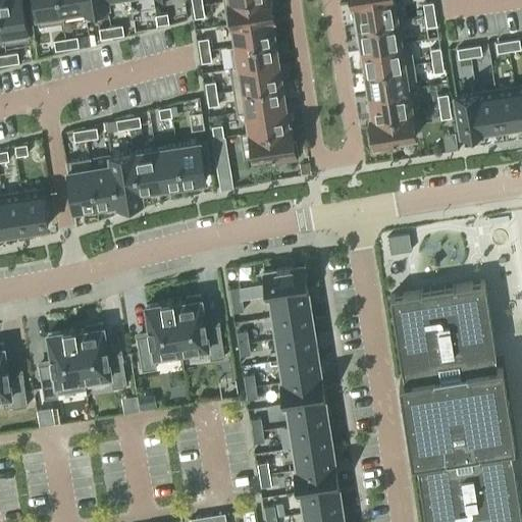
[(29,40),(21,0),(0,0),(0,16),(3,34),(1,34),(3,44),(29,40)]
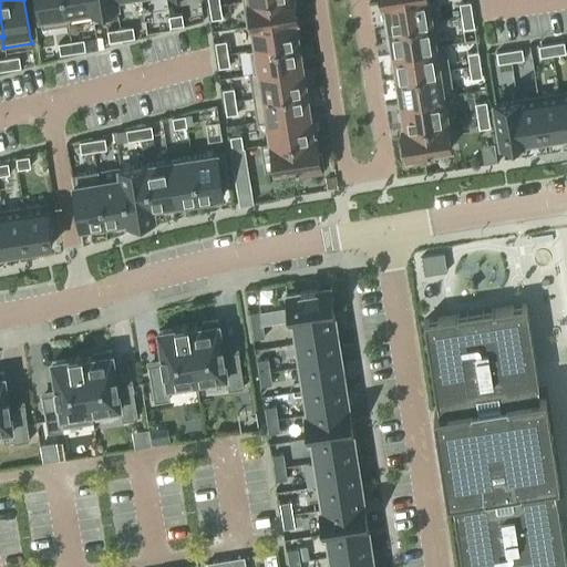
[(37,0),(42,28),(68,23),(70,23),(68,12),(65,12),(63,0),(37,0)]
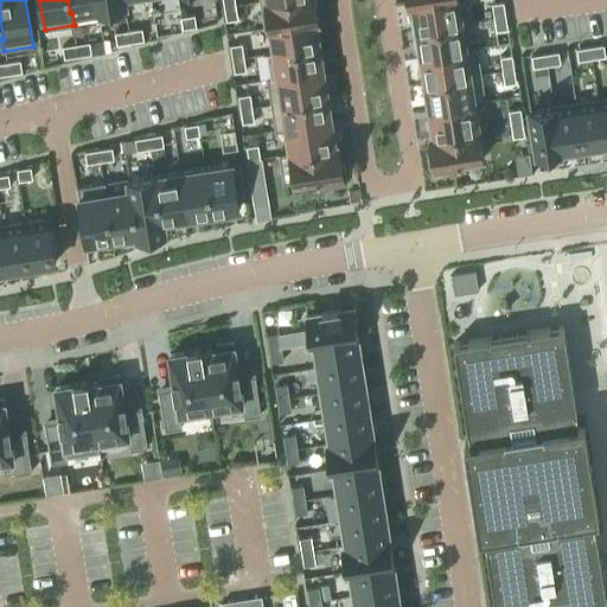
[(68,0),(70,13),(72,13),(96,10),(95,0),(68,0)]
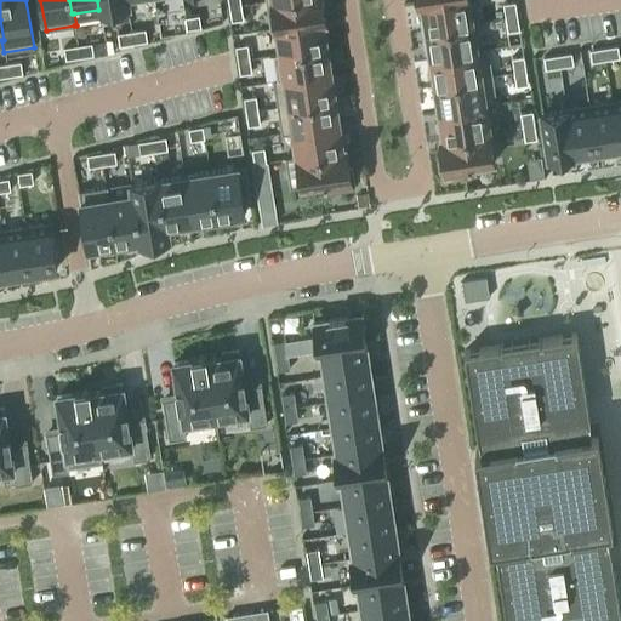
[(322,0),(272,0),(266,1),(271,28),(271,30),(277,29),(277,28),(323,21),(320,11),(324,11),(322,0)]
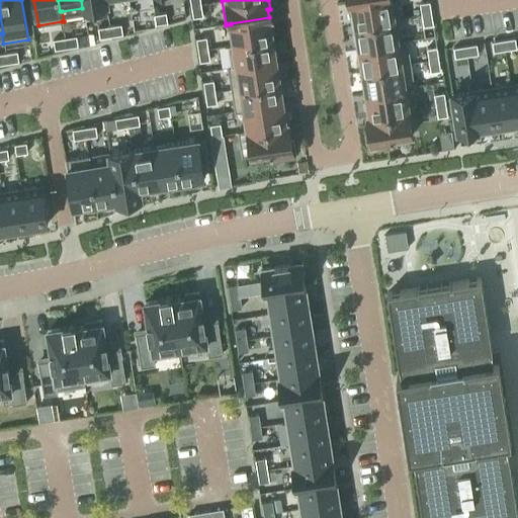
[(399,18),(396,0),(369,0),(352,3),(353,10),(350,11),(353,25),(399,18)]
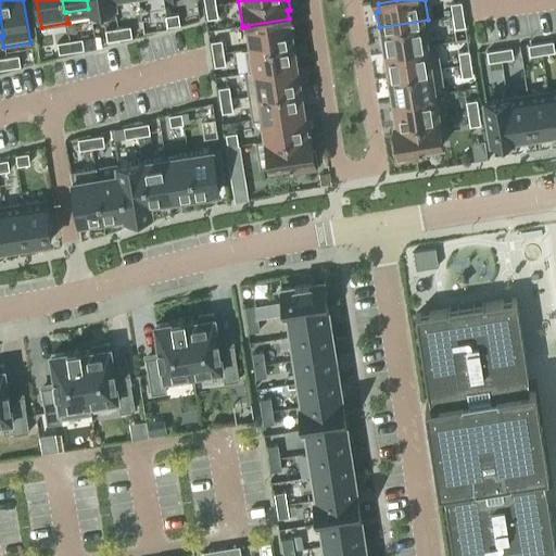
[(451,2),(453,15),(464,13),(462,1),(451,2)]
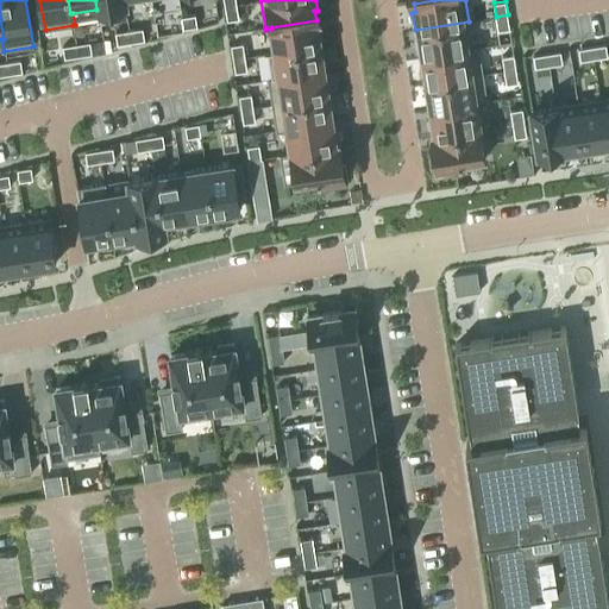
[(237,5),(225,7),(227,20),(239,19),(237,5)]
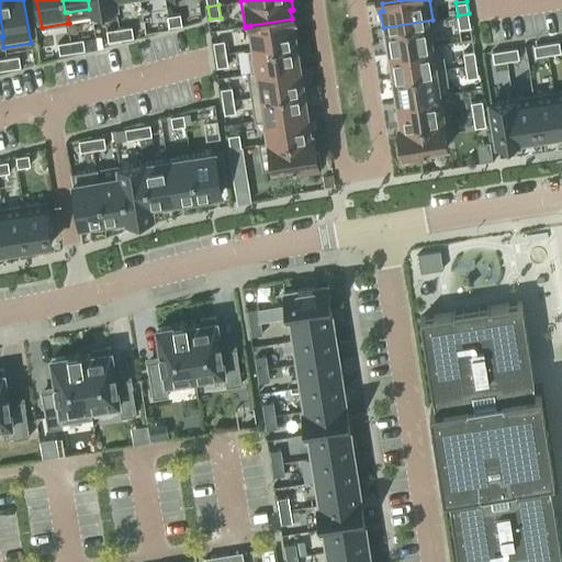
[(182,24),(180,13),(167,15),(169,26),(182,24)]
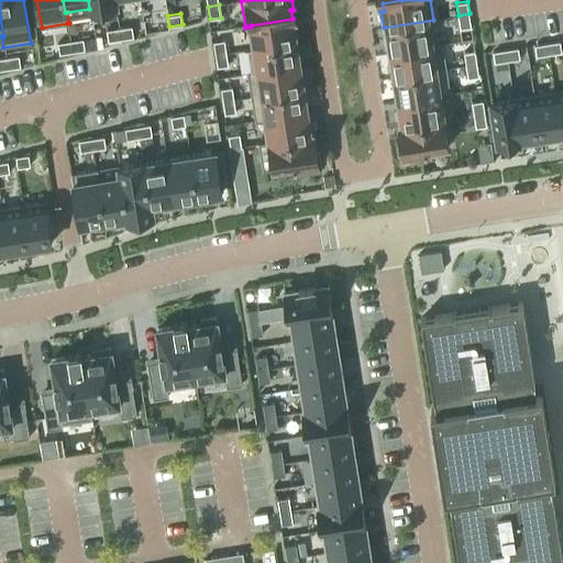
[(472,26),(470,13),(459,15),(461,28),(472,26)]
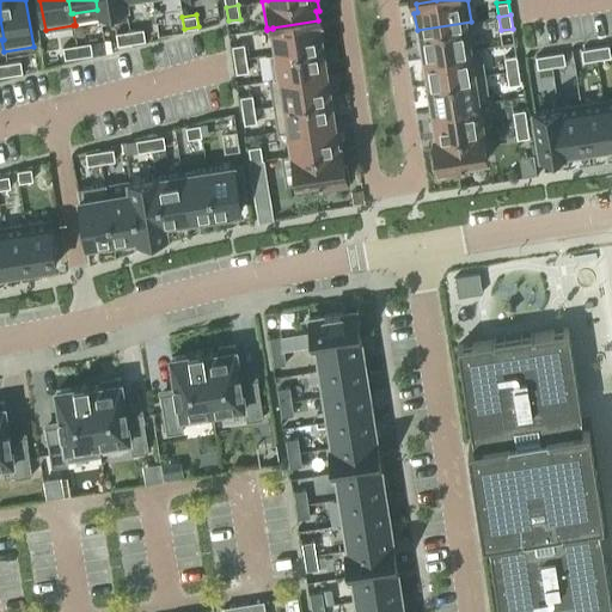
[(184,29),(182,17),(169,19),(171,31),(184,29)]
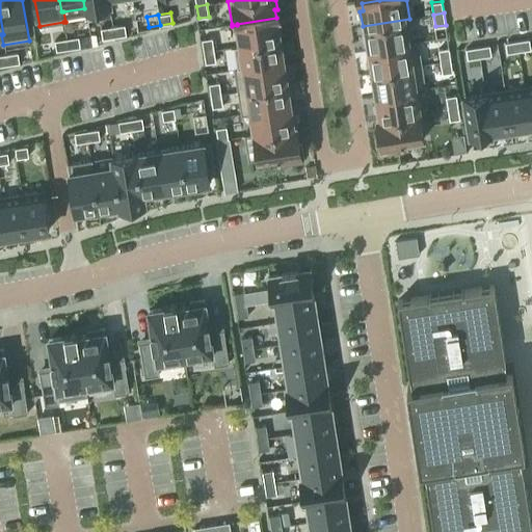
[(276,18),(237,24),(237,25),(240,46),(280,40),(283,40),(283,38),(281,25),(277,26),(276,18)]
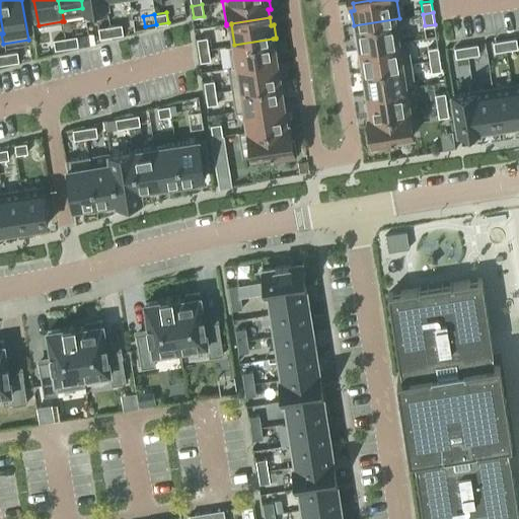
[(358,40),(360,48),(403,41),(403,40),(399,18),(354,25),(356,40),(358,40)]
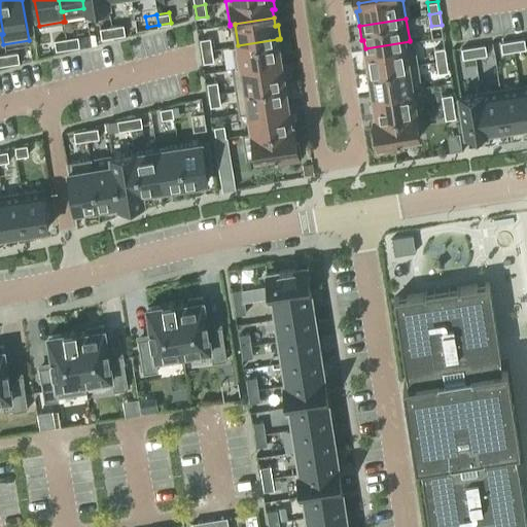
[(124,24),(111,26),(113,37),(125,35),(124,24)]
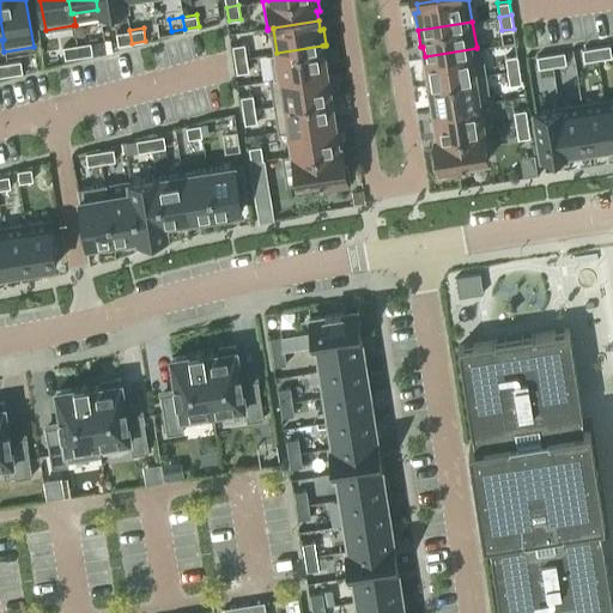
[(129,30),(116,32),(117,44),(132,43),(129,30)]
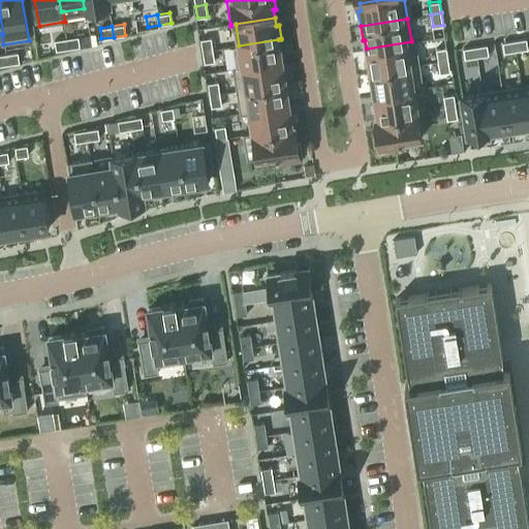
[(66,38),(67,49),(80,47),(78,36),(66,38)]
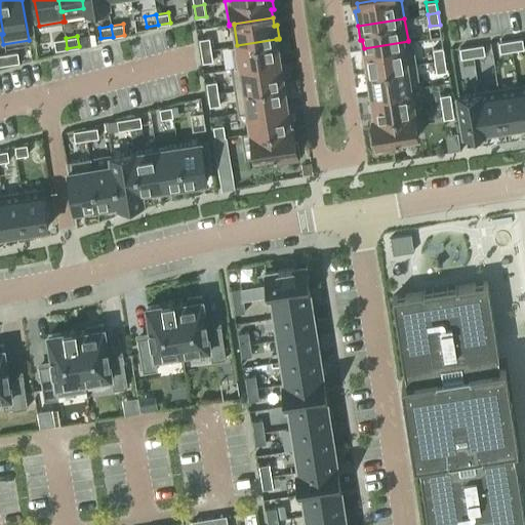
[(211,49),(209,37),(199,39),(201,51),(211,49)]
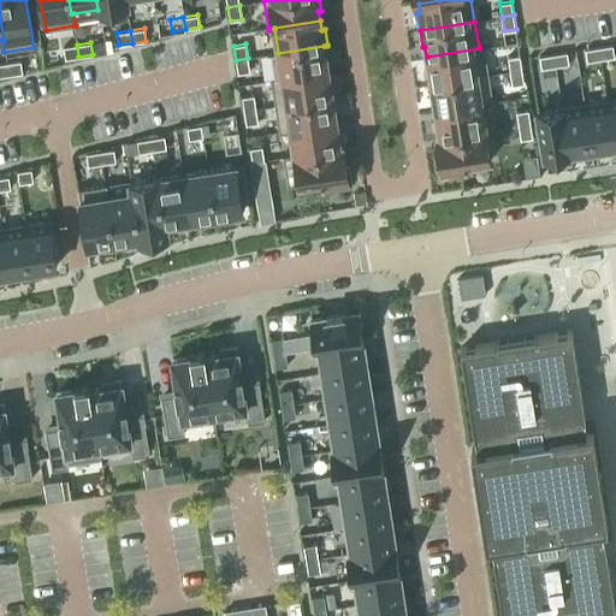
[(78,57),(77,45),(63,47),(65,59),(78,57)]
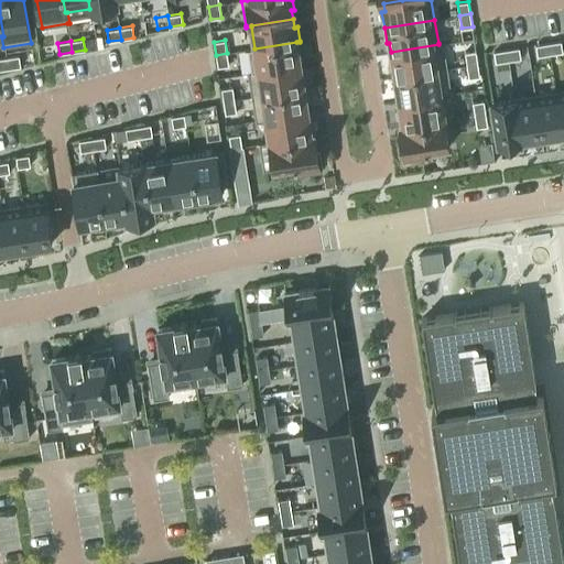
[(561,41),(549,43),(550,54),(563,53),(561,41)]
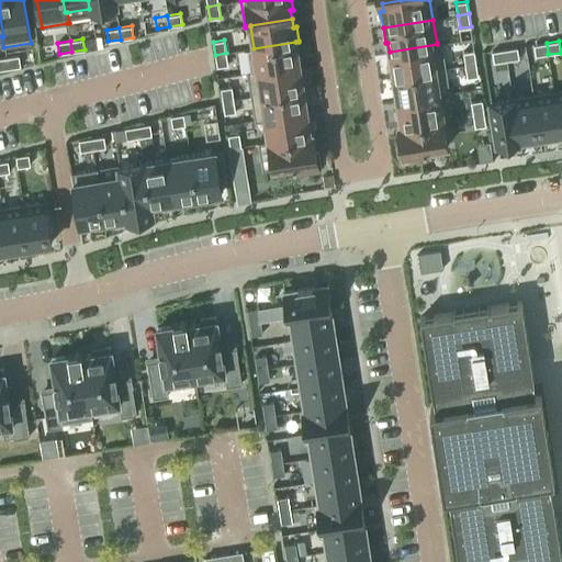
[(254,48),(248,49),(251,71),(257,70),(257,71),(299,65),(295,42),(254,48)]
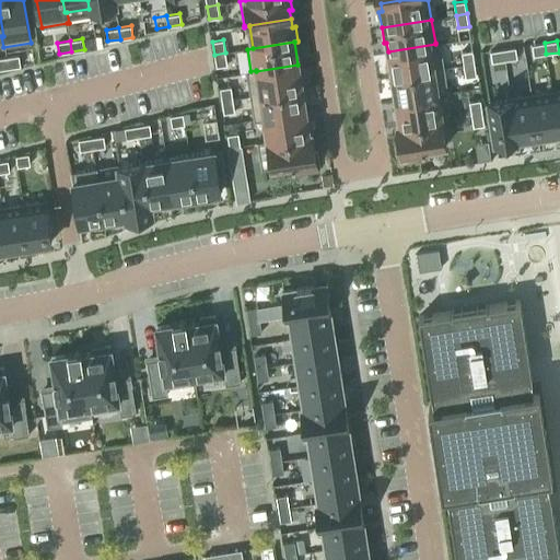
[(387,61),(389,77),(444,68),(440,43),(435,43),(435,44),(388,51),(389,60),(387,61)]
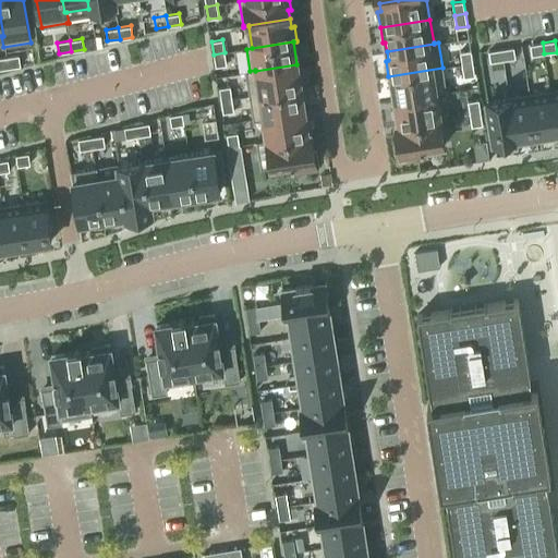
[(532,56),(544,53),(543,43),(530,45),(532,56)]
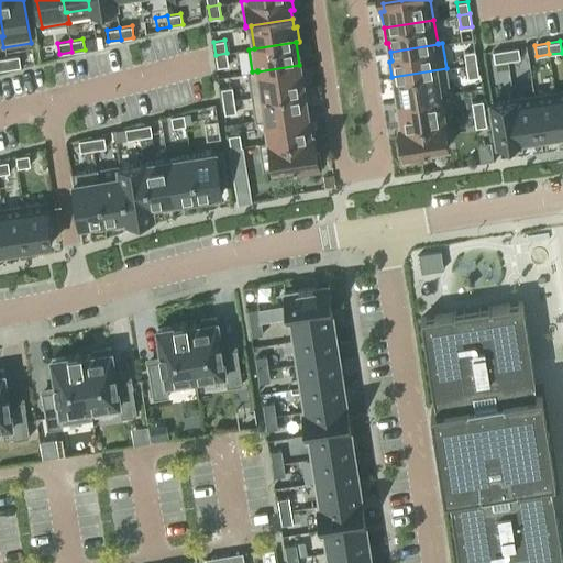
[(518,47),(506,50),(507,61),(520,59),(518,47)]
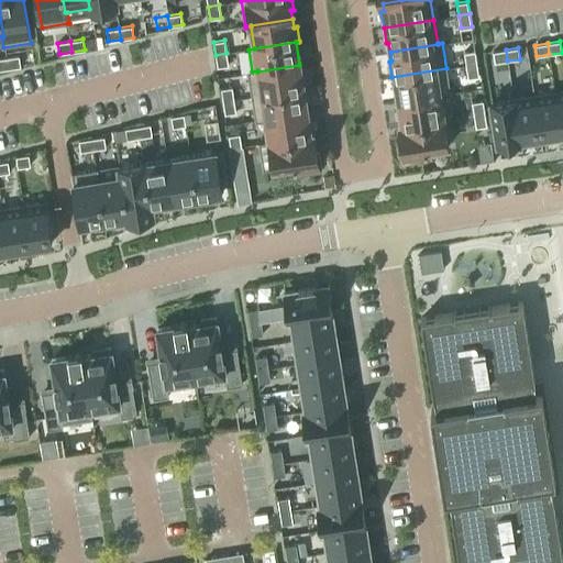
[(495,63),(507,61),(506,50),(493,52),(495,63)]
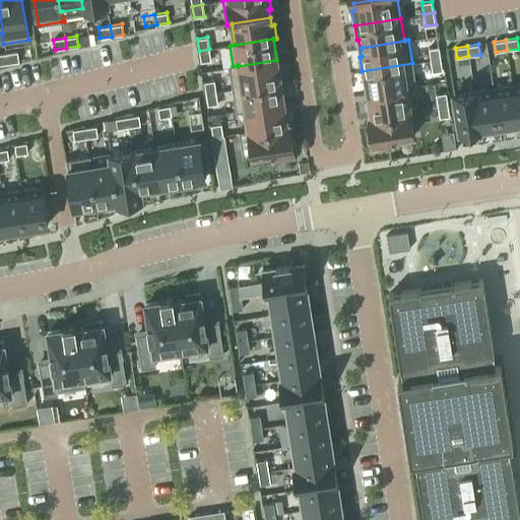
[(429,48),(431,60),(441,58),(439,47),(429,48)]
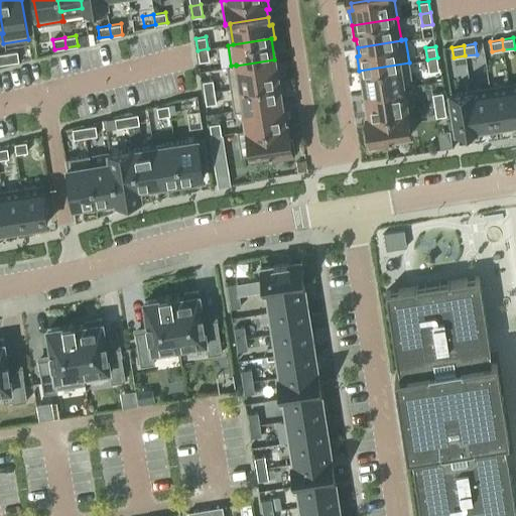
[(198,50),(200,61),(209,60),(208,48),(198,50)]
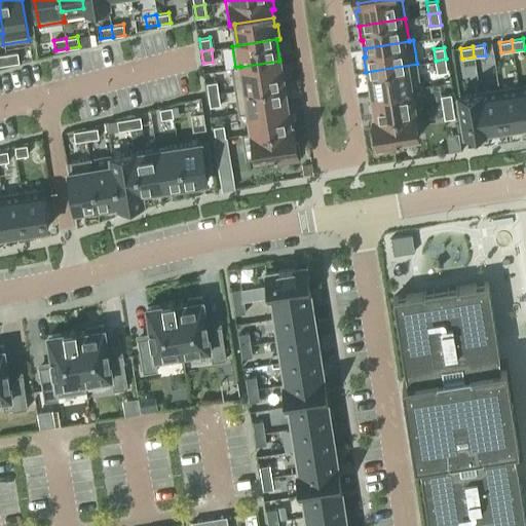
[(5,53),(7,64),(20,63),(17,51),(5,53)]
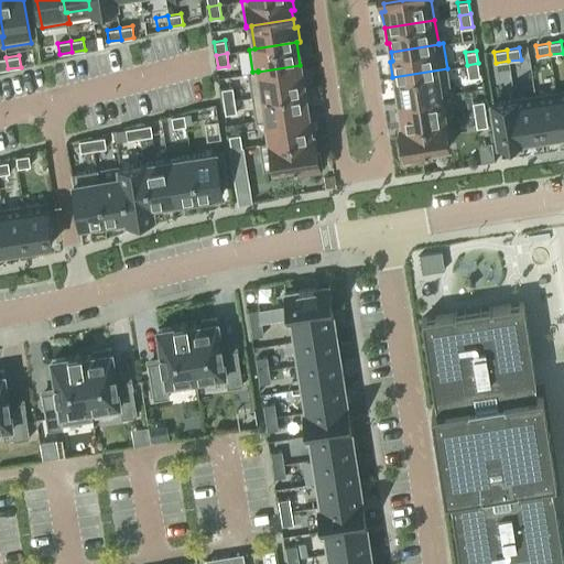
[(480,76),(478,63),(467,65),(469,77),(480,76)]
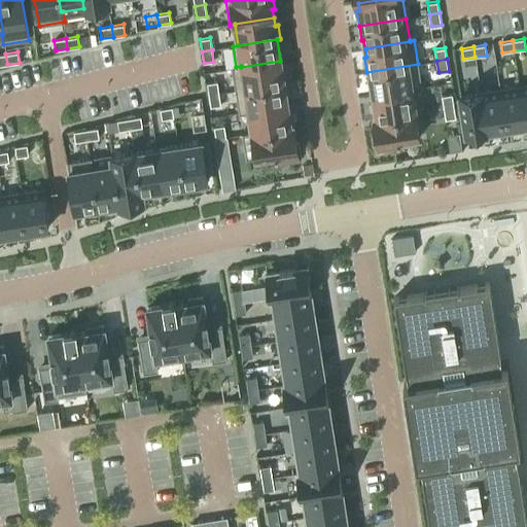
[(236,67),(232,67),(232,69),(235,91),(284,83),(284,82),(280,61),(241,67),(241,66),(236,67)]
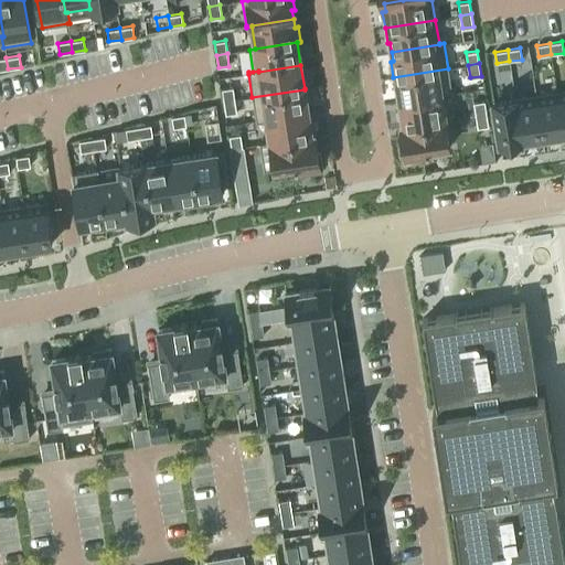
[(398,93),(400,102),(447,95),(447,96),(452,95),(448,68),(393,77),(395,93),(398,93)]
